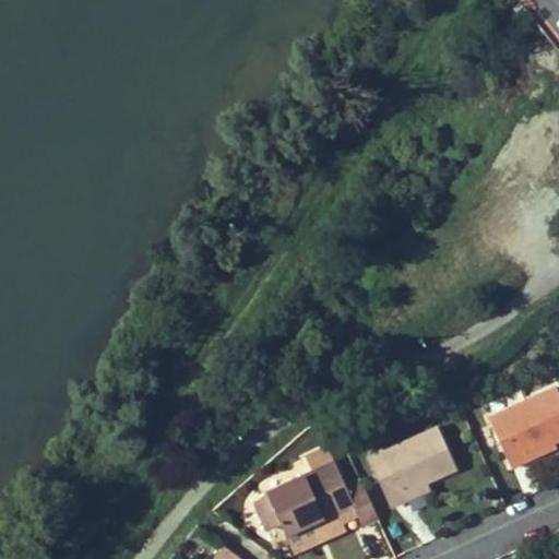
[(558,391),(557,387),(490,417),(513,468),(531,460),(527,454),(555,441),(558,439),(558,391)]
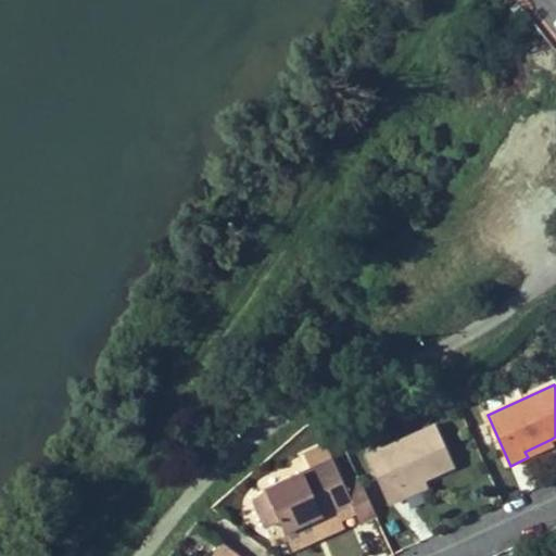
[(455,466),(437,425),(368,455),(390,504),(405,496),(404,490),(425,480),(455,466)]
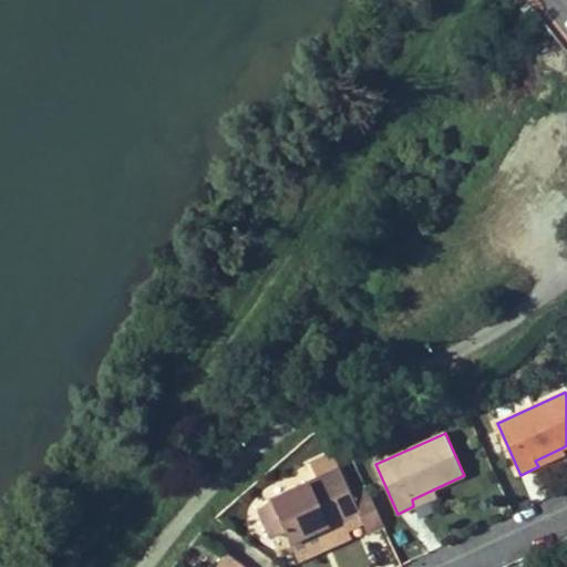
[(563,447),(535,461),(538,466),(566,454),(563,447)]
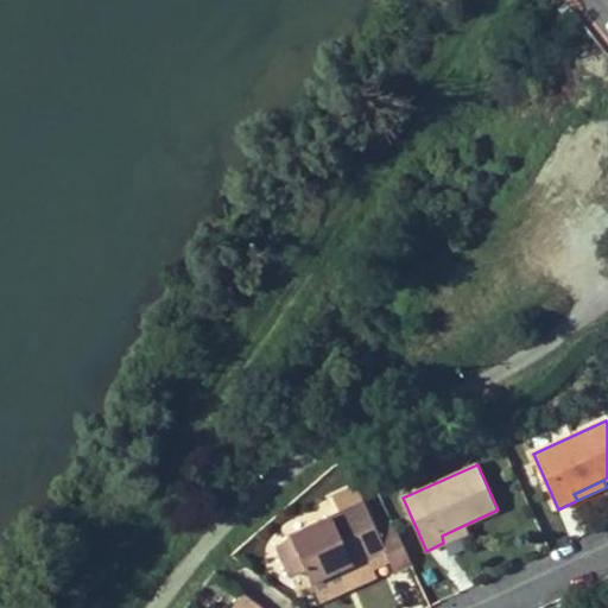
[(347,565),(356,587),(378,577),(373,569),(391,561),(396,571),(413,563),(393,519),(378,526),(359,483),(333,495),(341,512),(290,536),(278,550),(290,576),(306,569),(312,581),(347,565)]
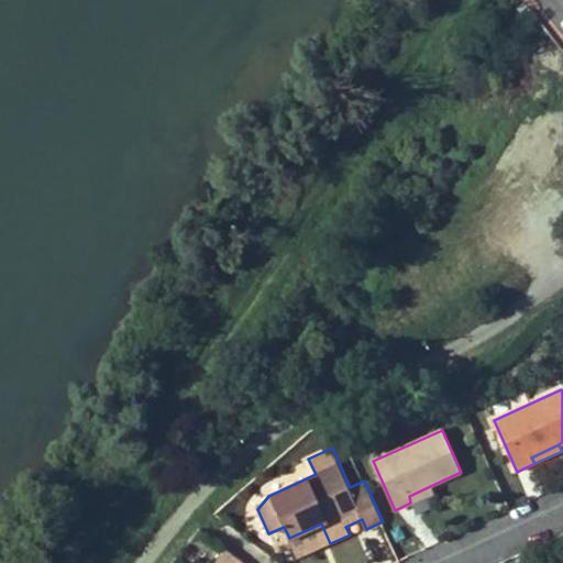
[(430,486),(409,496),(410,503),(433,493),(430,486)]
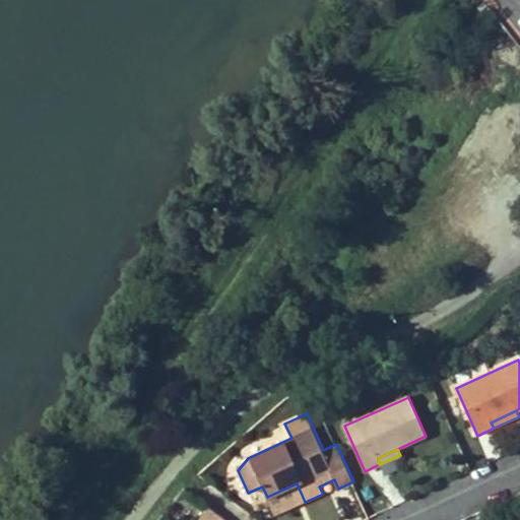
[(275,515),(305,502),(297,483),(267,497),(275,515)]
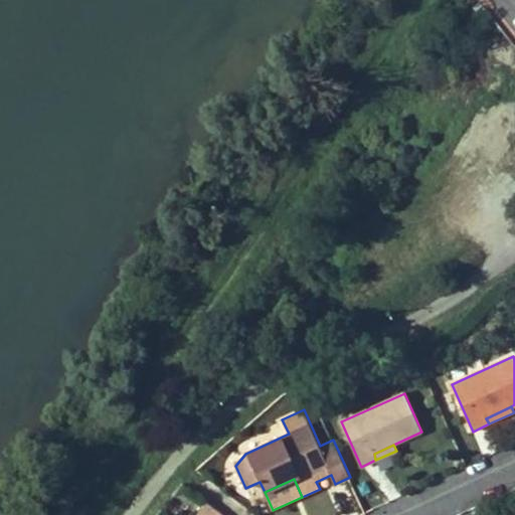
[(224,514),(207,501),(196,514),(224,514)]
